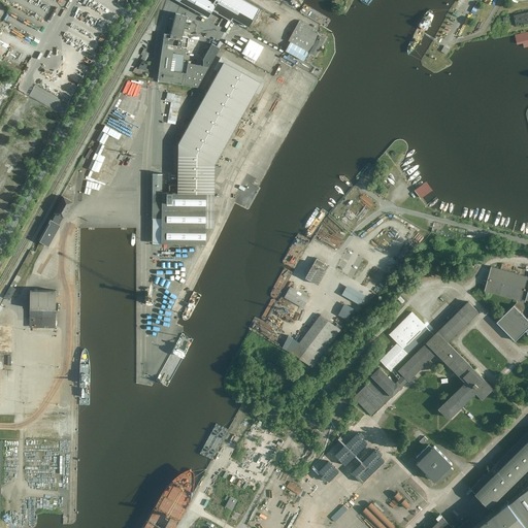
[(256,4),(248,0),(179,0),(210,18),(216,10),(230,19),(237,7),(251,14),(256,4)]
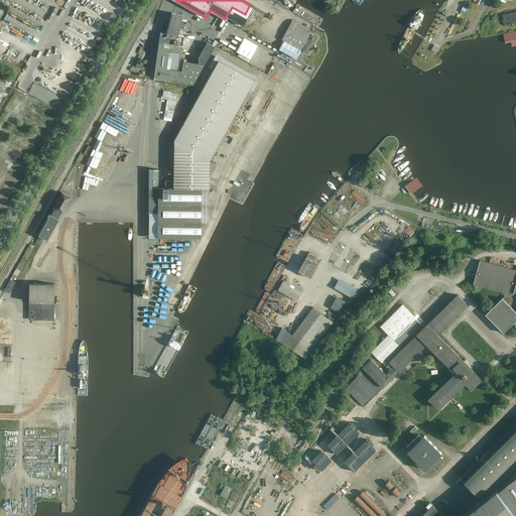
[(96,55),(101,43),(83,34),(87,25),(89,29),(106,36),(116,15),(113,11),(93,1),(79,12),(76,18),(73,21),(69,30),(77,34),(78,36),(74,45),(96,55)]
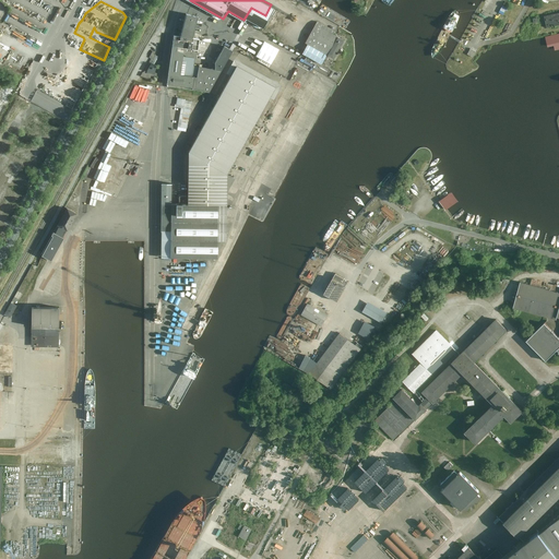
[(558,25),(558,12),(545,15),(547,28),(558,25)]
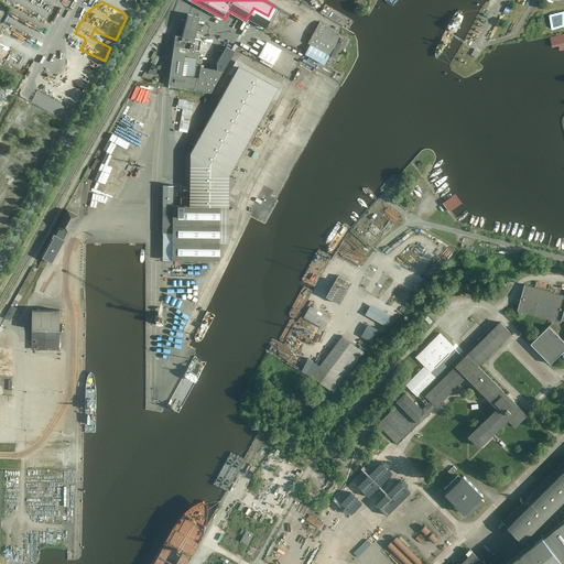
[(181,36),(195,39),(201,18),(186,13),(181,36)]
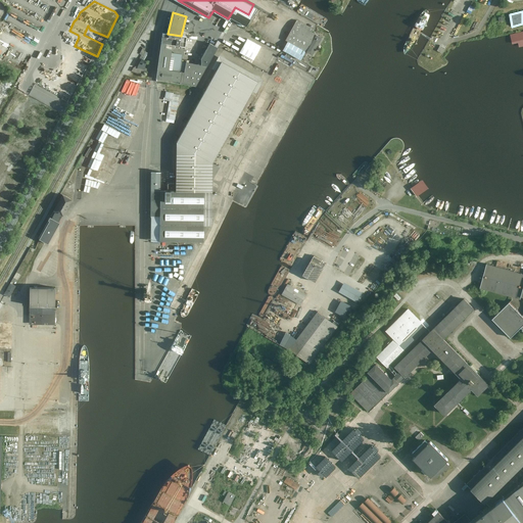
[(314,30),(297,21),(285,44),(287,45),(283,53),(302,63),(307,54),(315,58),(324,41),(312,34),(314,30)]
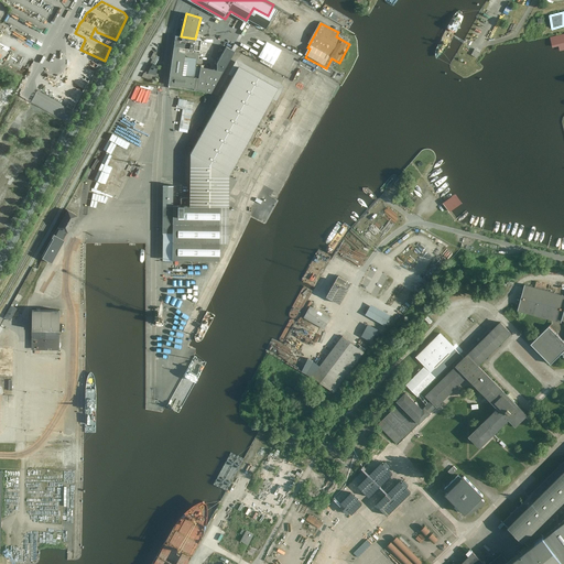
[(212,94),(235,50),(227,45),(217,63),(217,71),(201,68),(198,78),(183,76),(185,56),(198,57),(202,40),(195,39),(181,36),(176,35),(169,87),(212,94)]
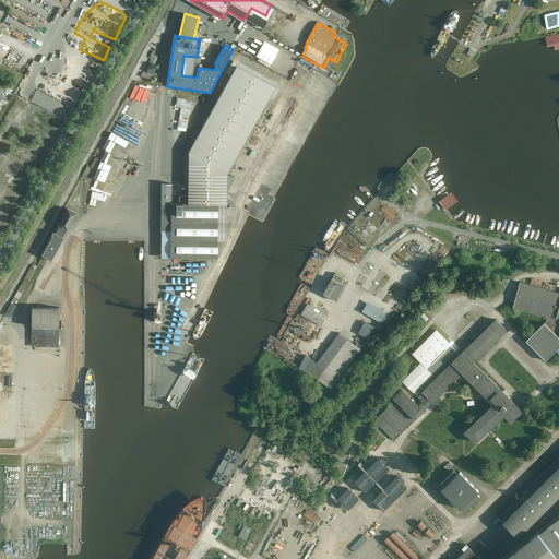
[(11,47),(0,40),(0,56),(9,61),(13,55),(8,51),(11,47)]
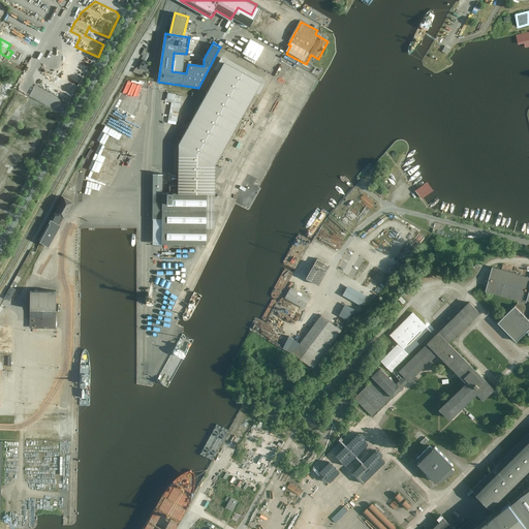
[(28,62),(38,43),(34,40),(23,60),(28,62)]
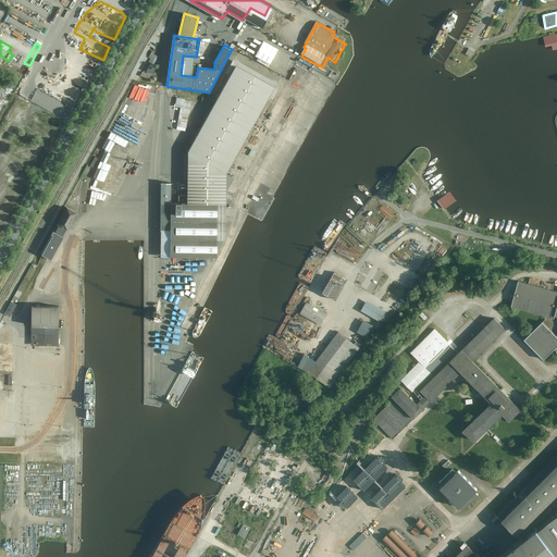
[(59,47),(29,108),(20,127),(26,131),(35,112),(53,120),(77,71),(69,66),(71,60),(67,59),(71,52),(59,47)]
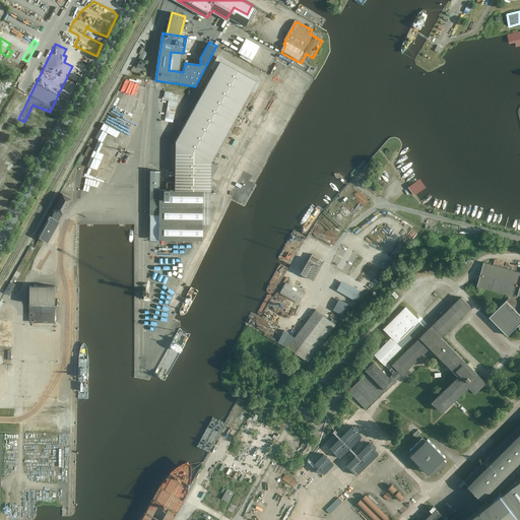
[(161,172),(148,171),(148,214),(158,214),(158,242),(202,242),(202,224),(211,225),(212,161),(251,90),(255,92),(262,79),(218,55),(210,67),(214,69),(176,142),(175,189),(160,189),(161,172)]
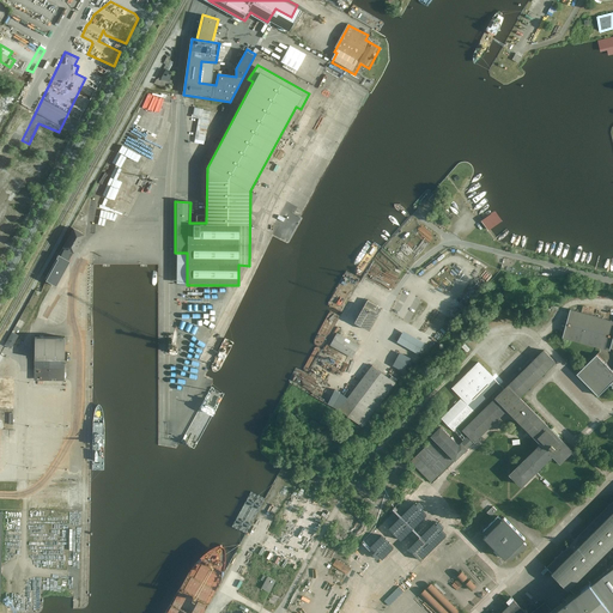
[(168,83),(171,72),(164,70),(161,80),(168,83)]
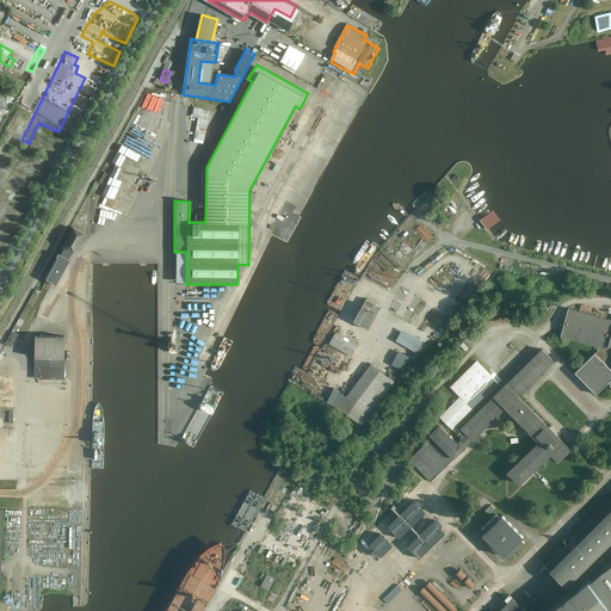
[(26,160),(30,154),(18,148),(14,155),(26,160)]
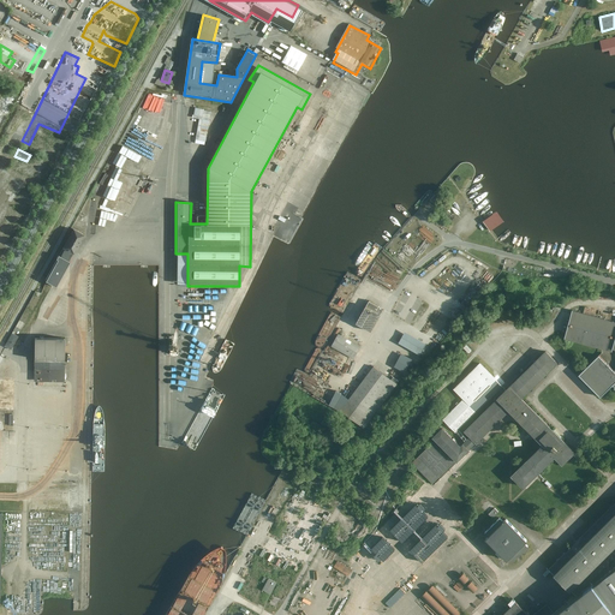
[(57,287),(87,236),(75,230),(47,282),(57,287)]
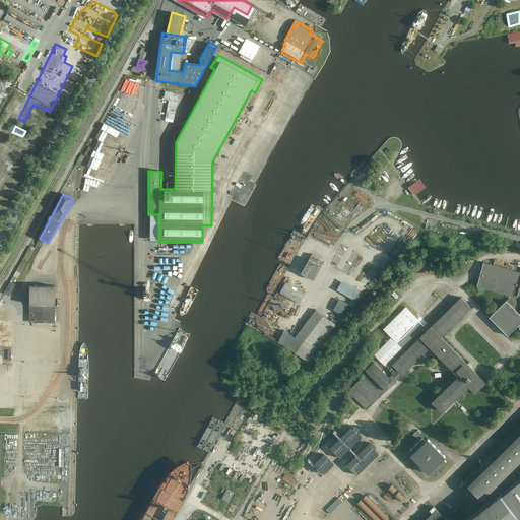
[(314,281),(322,266),(312,260),(303,275),(314,281)]
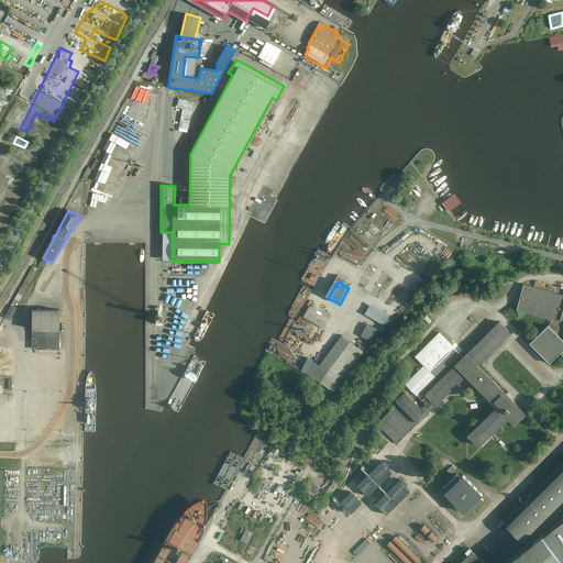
[(562,296),(525,286),(516,312),(561,324),(561,322),(562,321),(562,341),(548,328),(530,345),(552,365),(562,355),(562,296)]
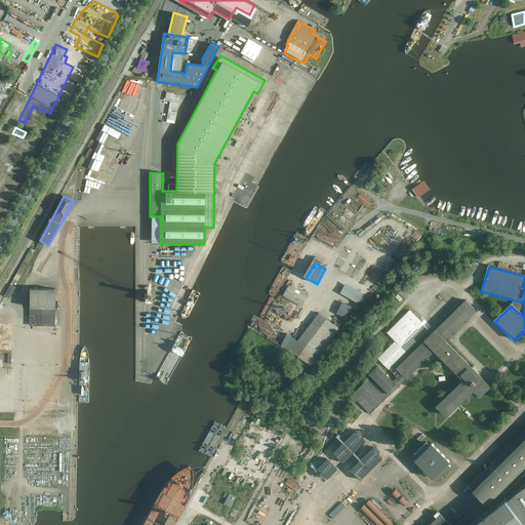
[(9,298),(25,272),(18,269),(4,295),(9,298)]
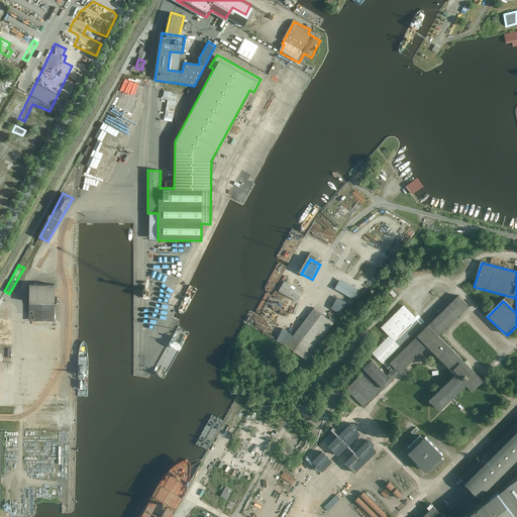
[(352,299),(357,290),(340,281),(336,290),(352,299)]
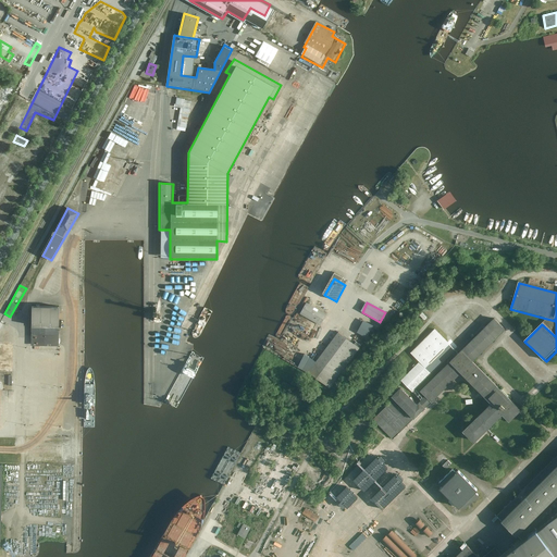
[(327,316),(307,304),(301,314),(321,326),(327,316)]
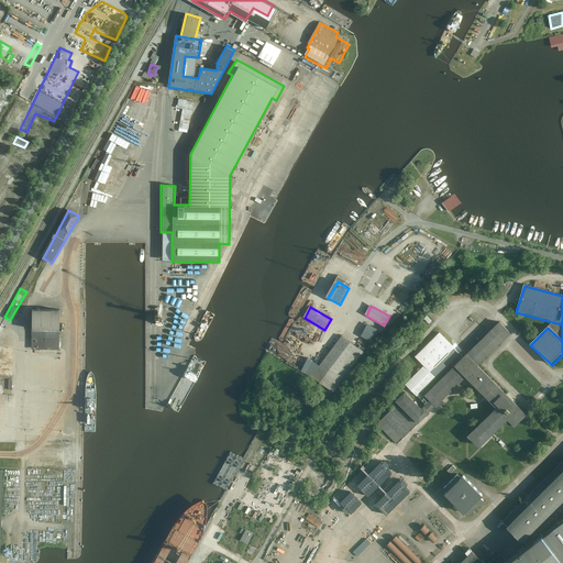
[(61,311),(33,310),(30,433),(65,434),(66,408),(59,407),(61,311)]
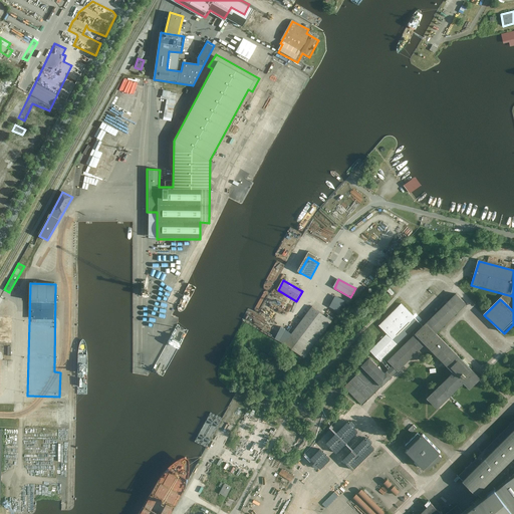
[(361,371),(342,390),(361,409),(426,346),(455,374),(428,399),(439,409),(467,383),(472,389),(482,378),(439,333),(467,306),(456,293),(422,327),(401,306),(378,327),(387,334),(369,352),(389,370),(384,373),(369,359),(360,367),(375,382),(373,384),(361,371)]
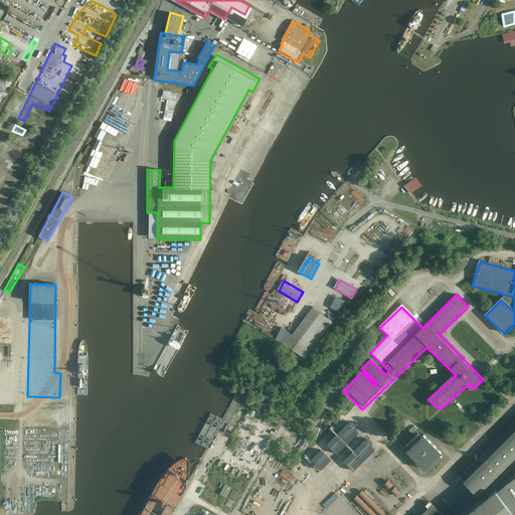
[(338,296),(333,307),(342,312),(347,300),(338,296)]
